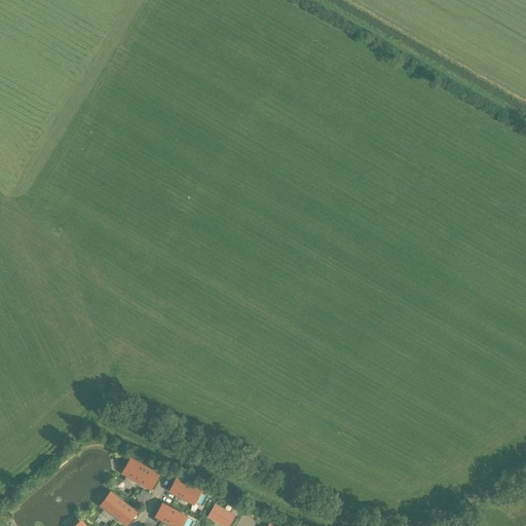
[(145,486),(149,488),(157,474),(136,461),(127,475),(142,484),(142,485),(145,486)]
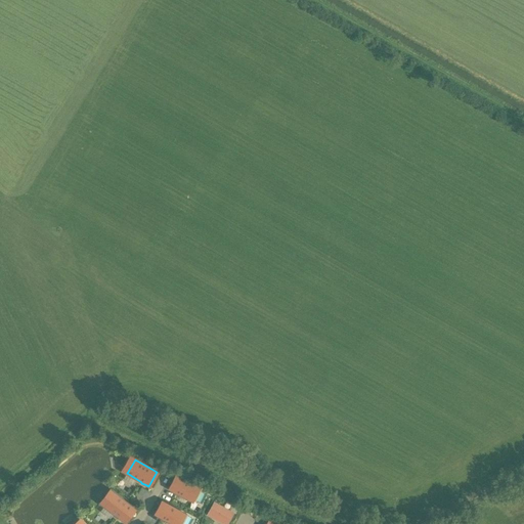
[(176,492),(188,498),(194,486),(177,477),(170,489),(172,490),(172,491),(175,493),(176,492)]
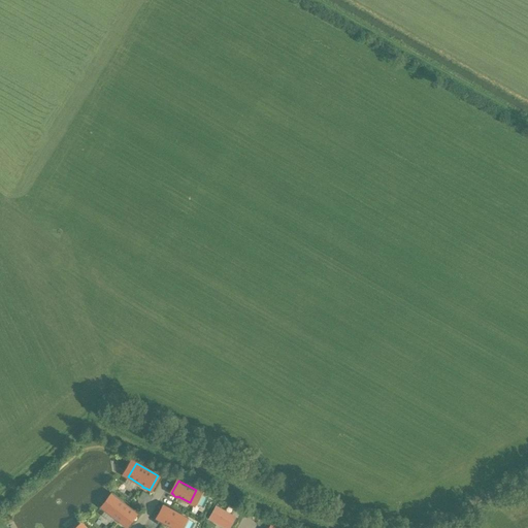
[(116,497),(105,510),(126,526),(135,513),(116,497)]
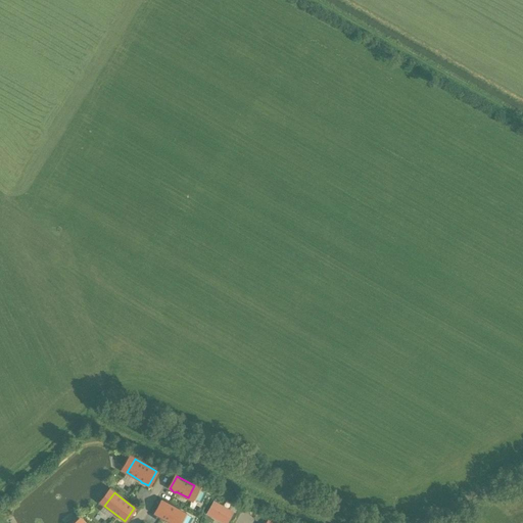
[(159,508),(155,514),(158,515),(157,516),(161,517),(173,522),(174,522),(181,511),(162,502),(159,508)]
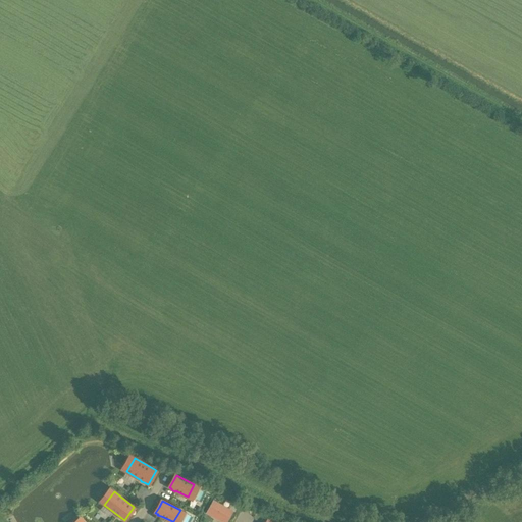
[(213,501),(206,513),(222,521),(224,521),(228,517),(232,512),(213,501)]
